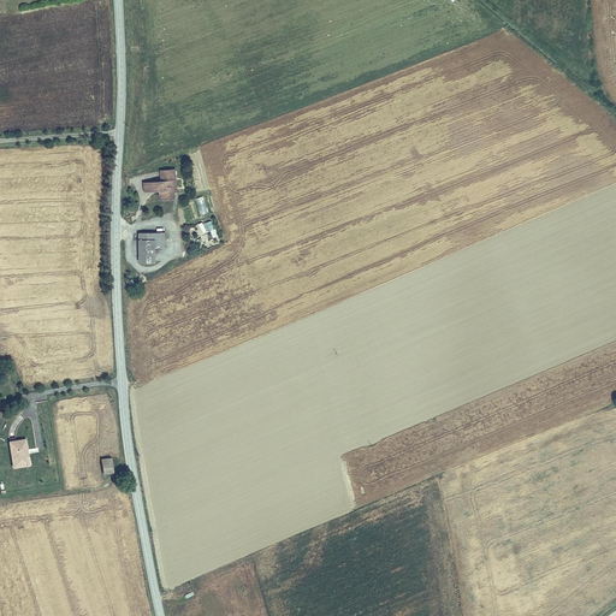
[(163,172),(164,182),(146,184),(147,194),(164,193),(165,202),(176,201),(175,183),(177,182),(176,171),(163,172)]
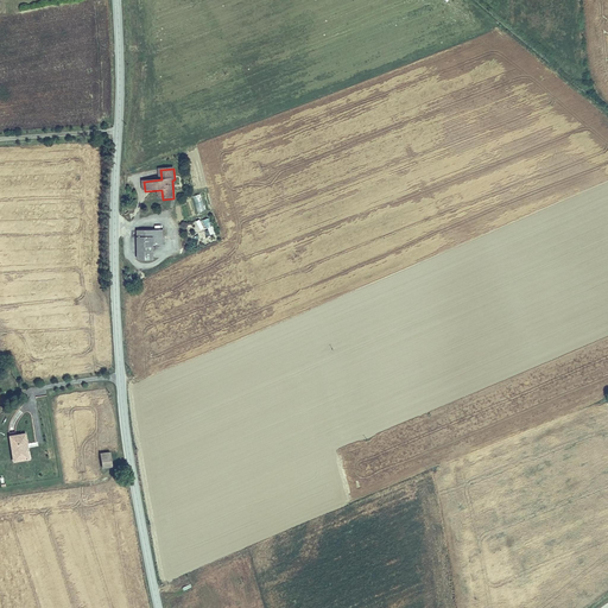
[(194,196),(197,213),(204,211),(201,194),(194,196)]
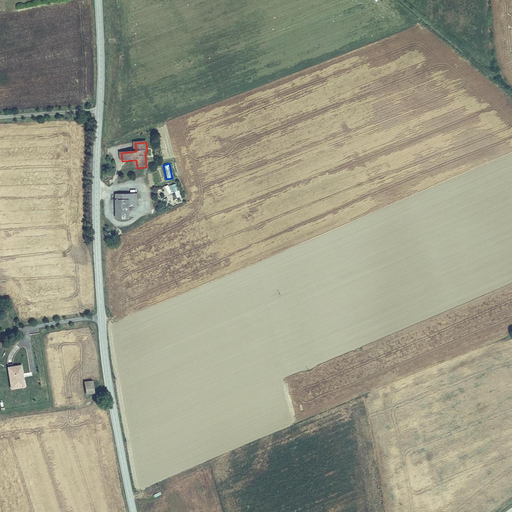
[(117,220),(130,220),(130,208),(139,208),(138,194),(116,195),(117,220)]
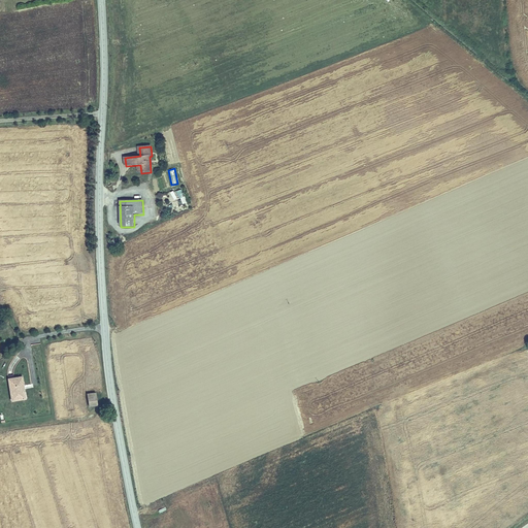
[(9,381),(12,399),(21,398),(20,389),(21,389),(20,380),(14,380),(9,381)]
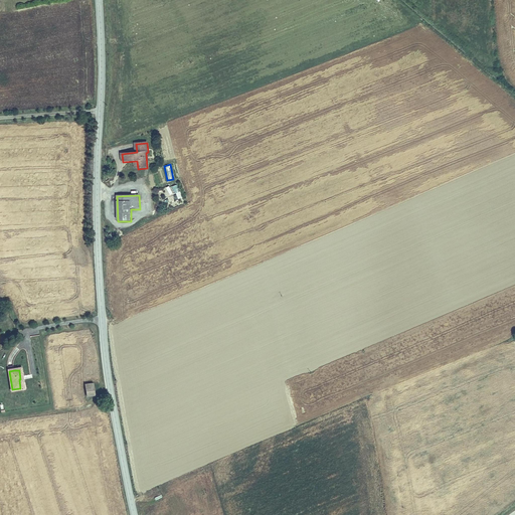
[(94,385),(83,386),(86,398),(96,396),(94,385)]
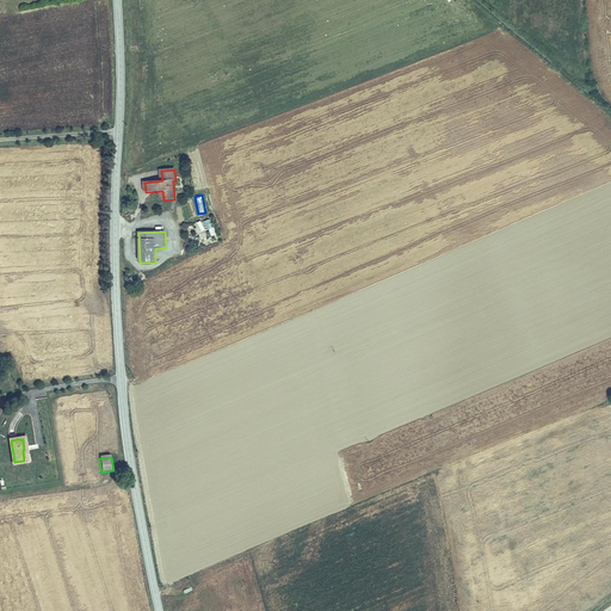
All buildings are outlined.
